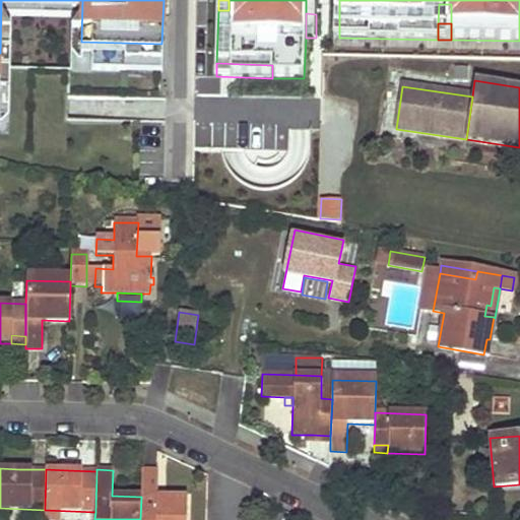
[(141,497),(140,519),(186,519),(187,499),(156,498),(157,472),(156,472),(142,471),(141,497)]
